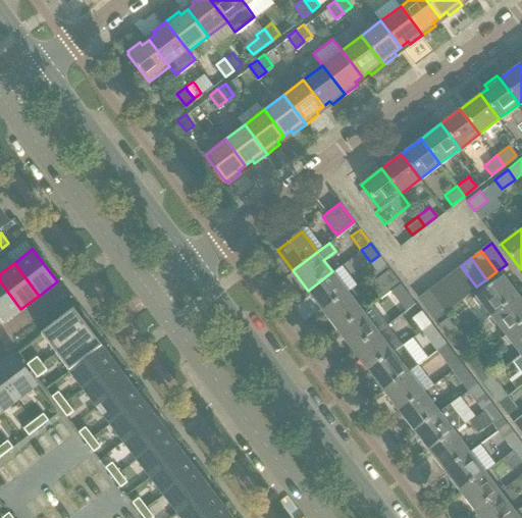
[(461,266),(451,273),(466,295),(476,287),(461,266)]
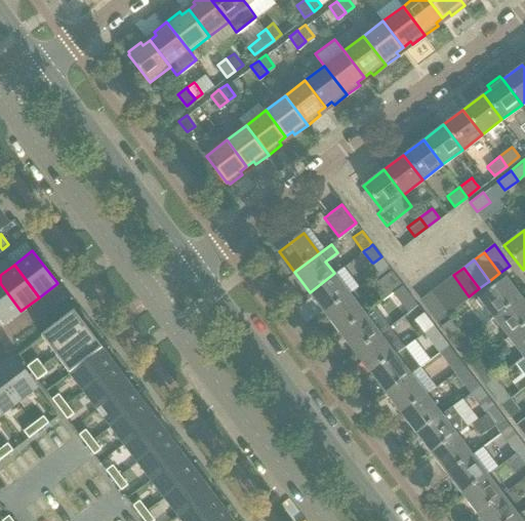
[(391,269),(371,283),(384,298),(393,291),(402,284),(391,269)]
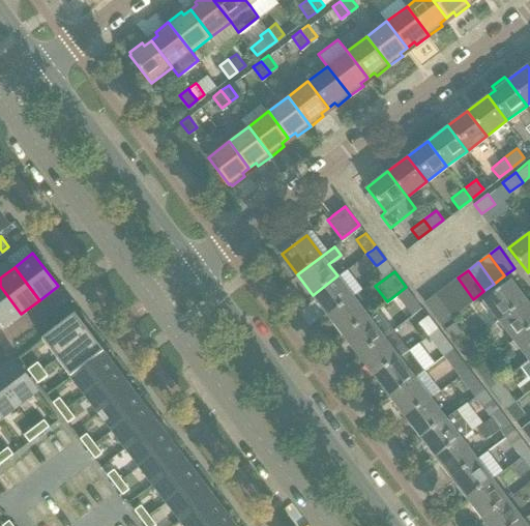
[(313,295),(328,315),(353,296),(337,275),(313,295)]
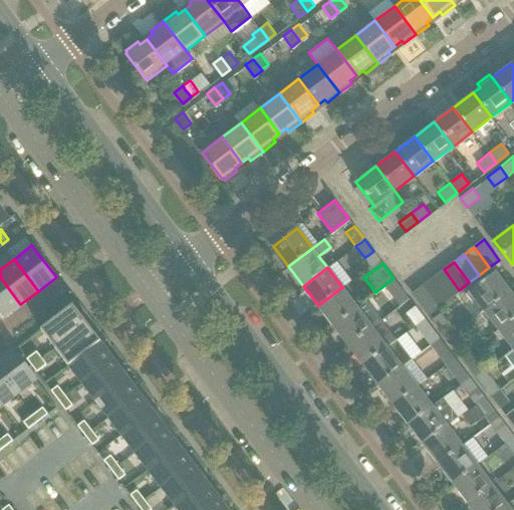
[(444,269),(434,277),(450,297),(459,290),(444,269)]
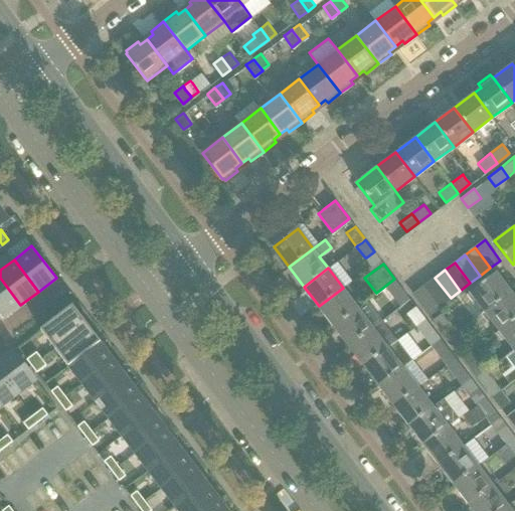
[(480,283),(469,291),(484,311),(511,290),(511,289),(510,290),(496,272),(497,271),(496,270),(480,283)]
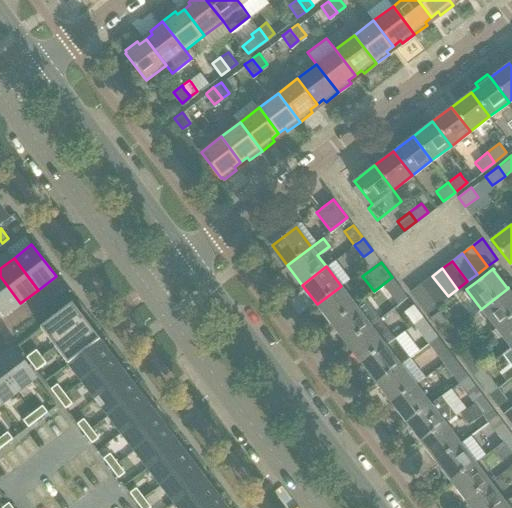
[(0,276),(0,314),(2,317),(20,303),(0,276)]
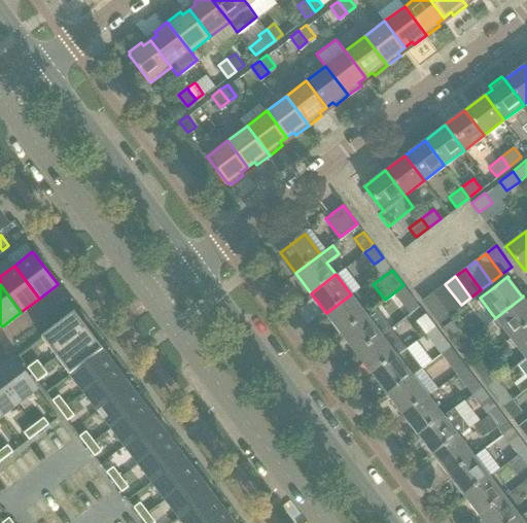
[(445,284),(434,291),(451,313),(461,305),(445,284)]
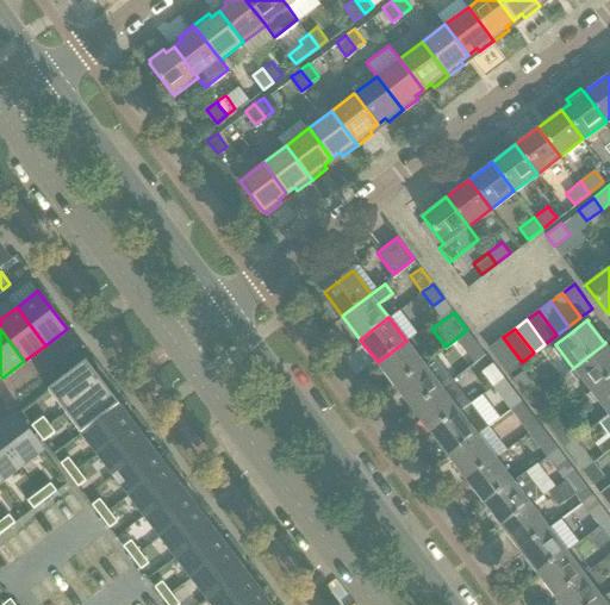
[(467,330),(456,338),(465,349),(475,341),(467,330)]
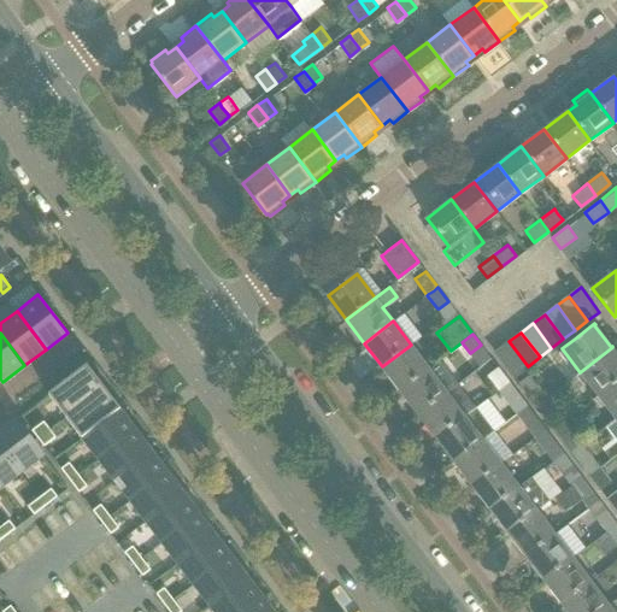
[(509,341),(495,351),(515,376),(528,366),(509,341)]
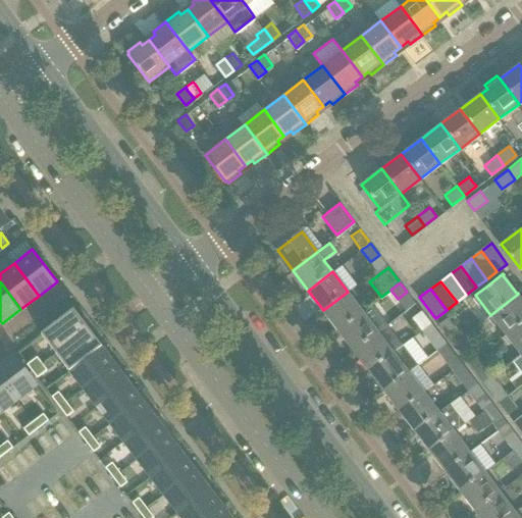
[(323,310),(338,330),(363,311),(348,292),(323,310)]
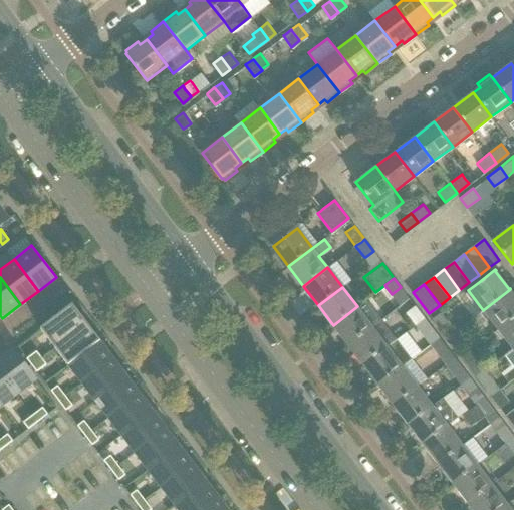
[(510,289),(483,310),(497,329),(513,316),(513,296),(509,290),(511,289),(510,289)]
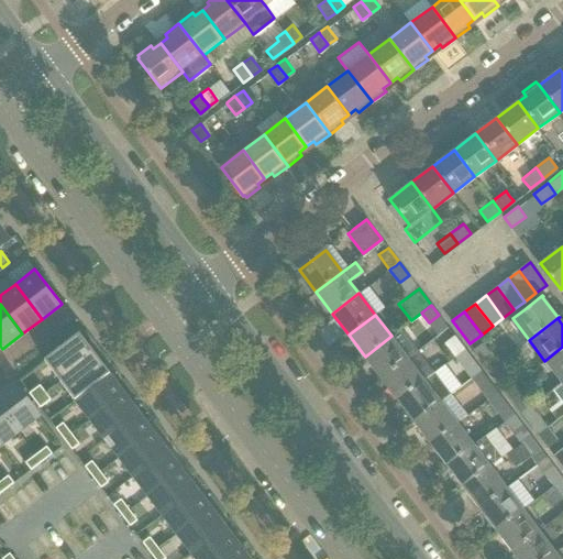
[(392,336),(365,357),(382,377),(418,350),(401,328),(392,336)]
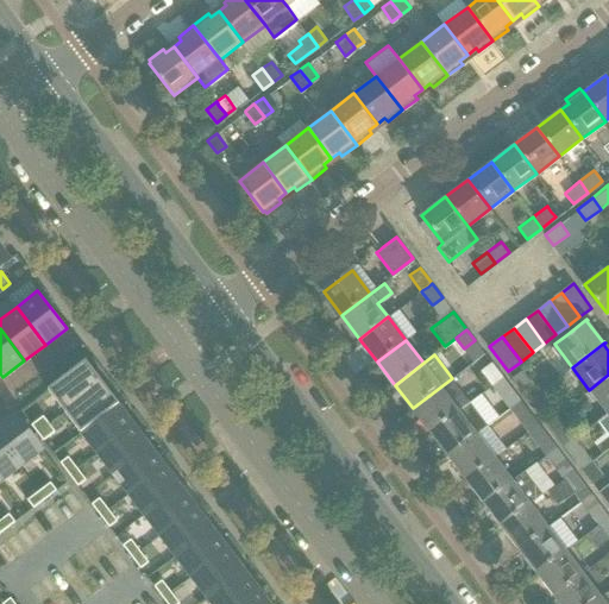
[(86,359),(48,388),(63,409),(101,381),(86,359)]
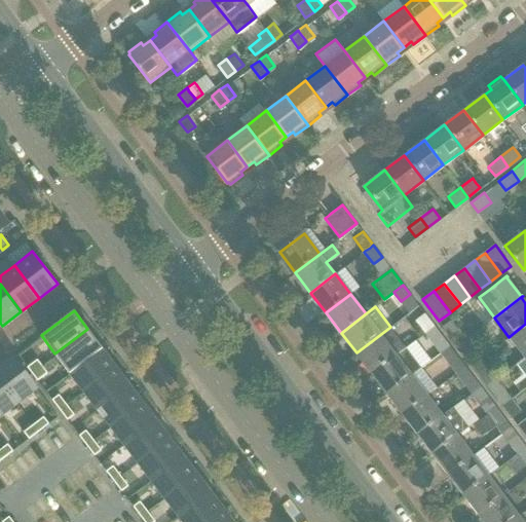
[(415,320),(424,332),(434,326),(424,313),(415,320)]
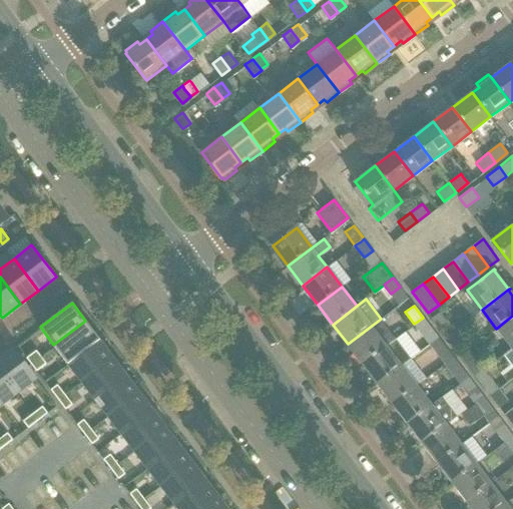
[(440,311),(431,318),(441,330),(450,323),(440,311)]
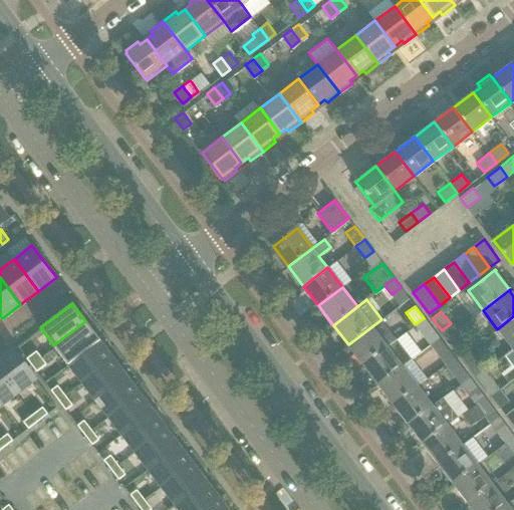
[(513,316),(497,329),(512,348),(513,346),(513,316)]
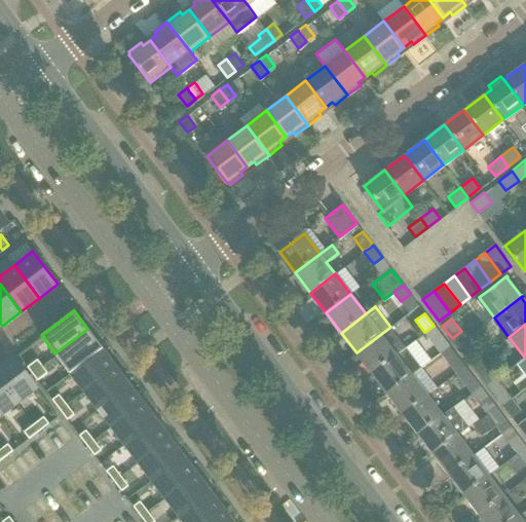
[(434,326),(424,332),(435,344),(443,338),(434,326)]
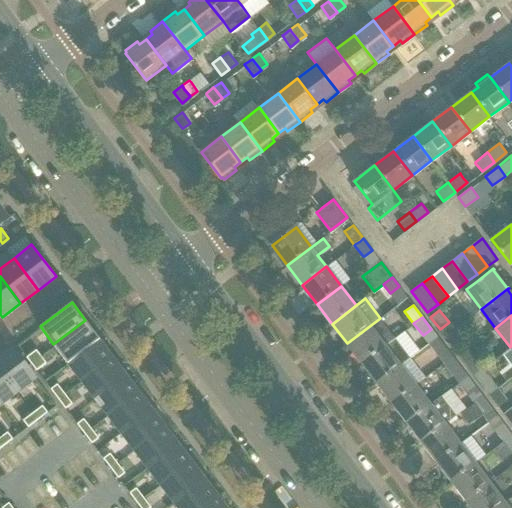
[(347,343),(361,363),(395,337),(380,318),(347,343)]
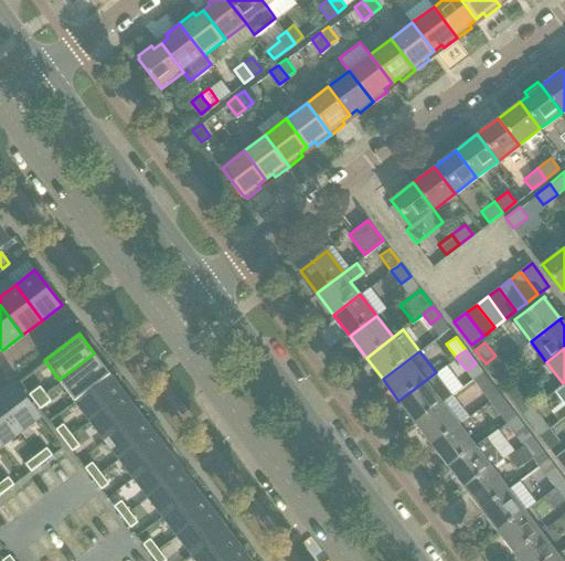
[(94,353),(59,380),(74,399),(108,372),(94,353)]
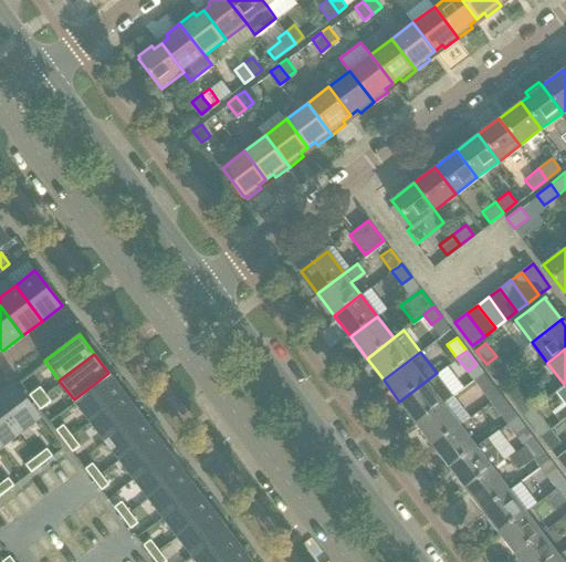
[(502,364),(492,372),(502,384),(512,377),(502,364)]
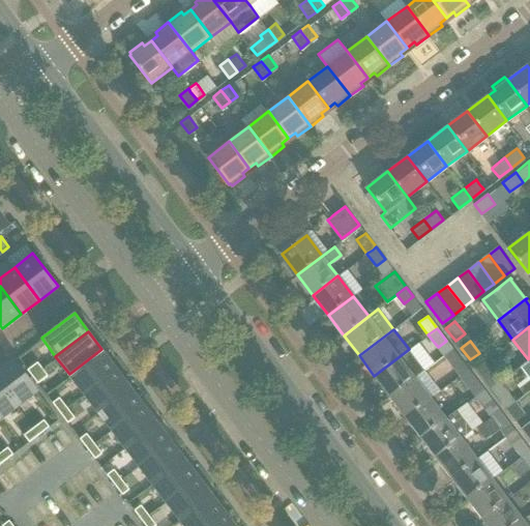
[(101,349),(69,374),(83,392),(116,368),(101,349)]
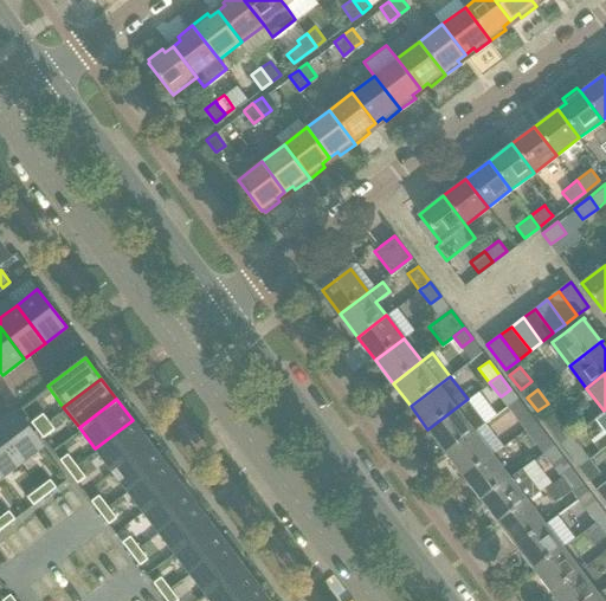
[(427,430),(445,452),(474,431),(485,421),(469,399),(468,399),(427,430)]
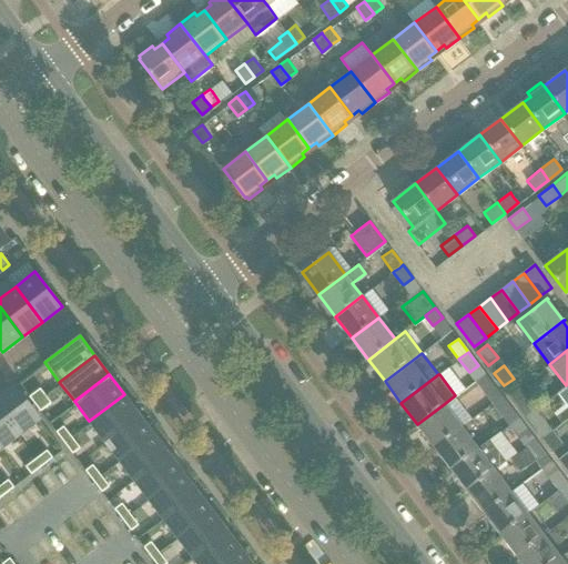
[(490,381),(482,388),(492,402),(501,394),(490,381)]
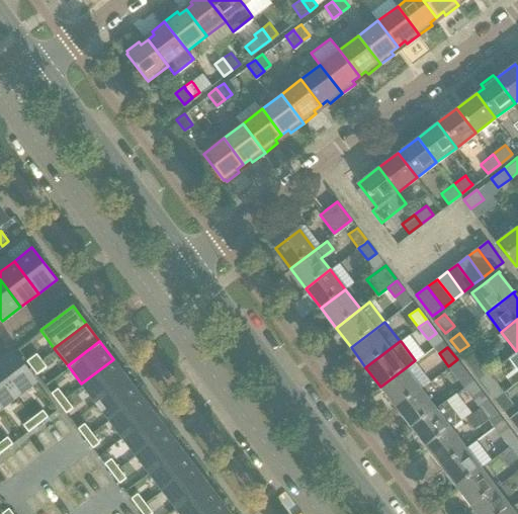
[(517,349),(516,351),(509,356),(517,367),(517,349)]
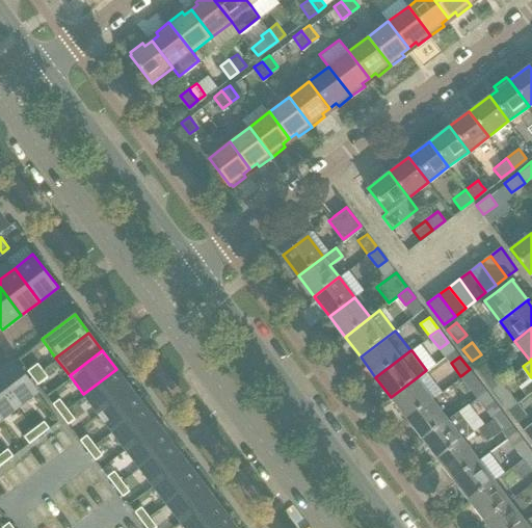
[(14,361),(0,370),(0,381),(18,404),(35,391),(14,361)]
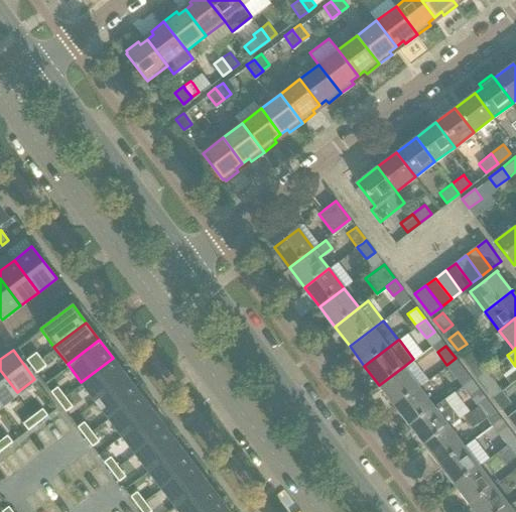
[(36,351),(27,357),(31,364),(41,357),(36,351)]
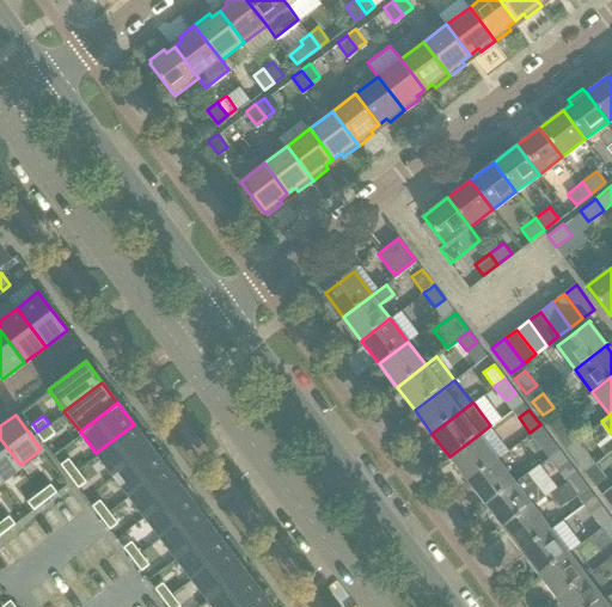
[(561,416),(550,424),(568,447),(577,439),(561,416)]
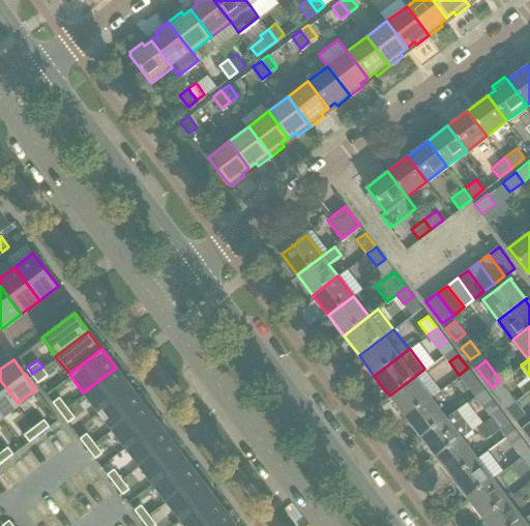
[(42,367),(32,374),(37,381),(48,374),(42,367)]
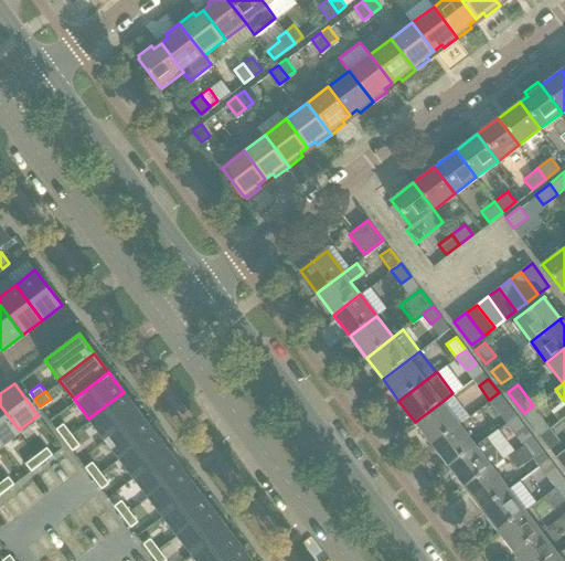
[(124,392),(88,419),(103,437),(138,411),(124,392)]
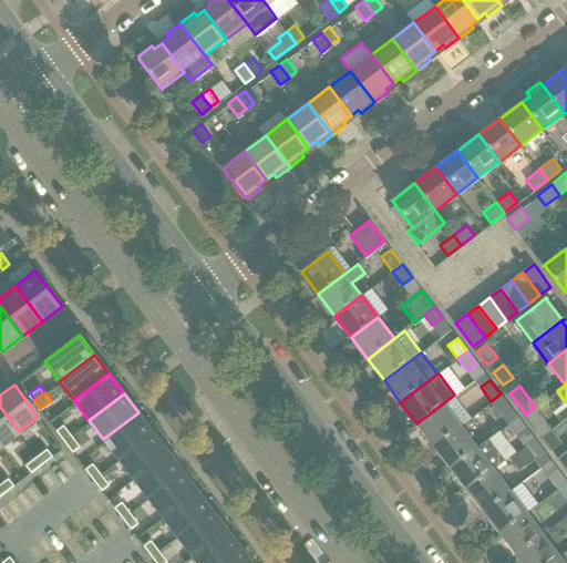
[(501,393),(491,401),(501,413),(511,407),(501,393)]
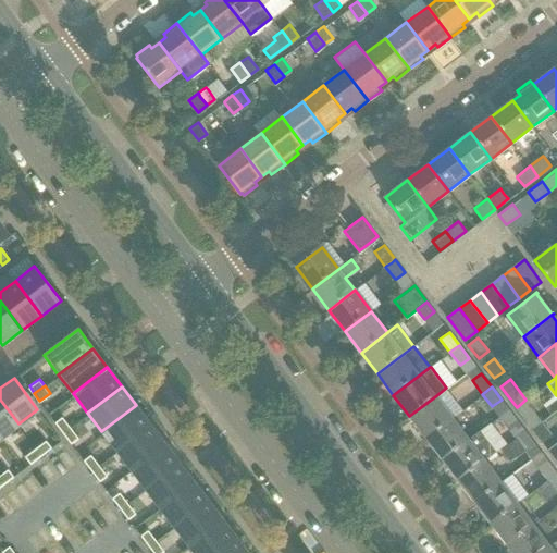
[(409,416),(425,438),(452,417),(435,396),(409,416)]
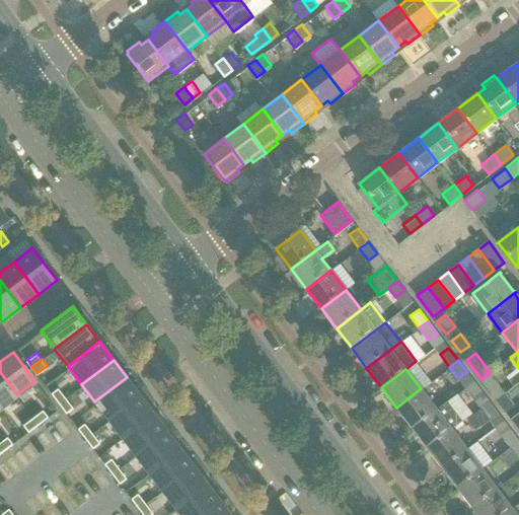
[(0,372),(0,408),(17,394),(0,372)]
